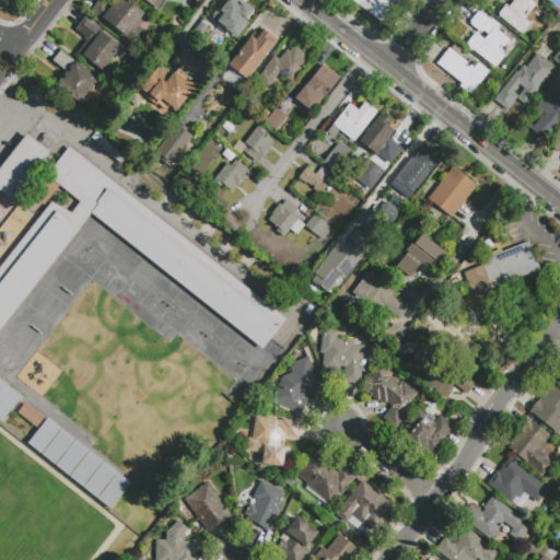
[(108,25),(107,27),(89,12),(97,0),(102,0),(109,7),(115,0),(128,0),(143,13),(143,14),(147,18),(139,26),(144,31),(133,45),(108,25)]
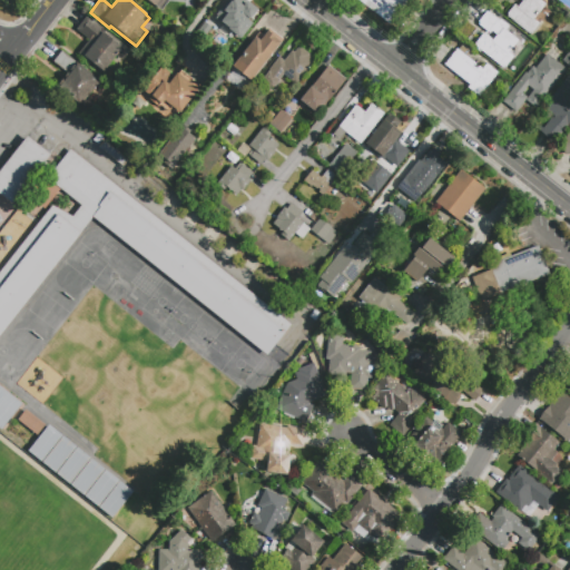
[(169,0),(161,11),(155,6),(154,7),(145,0),(169,0)]
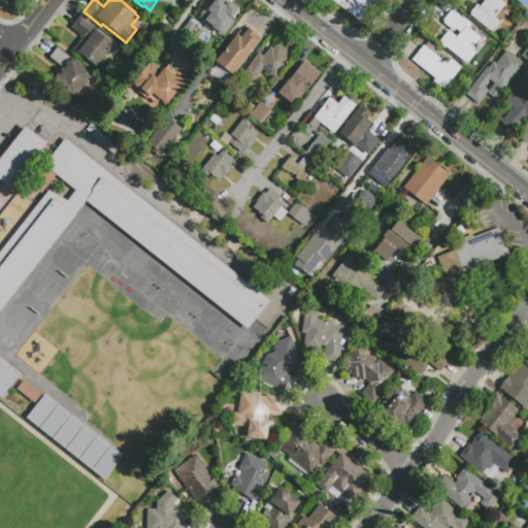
[(375,0),(377,1),(360,23),(331,0),(375,0)]
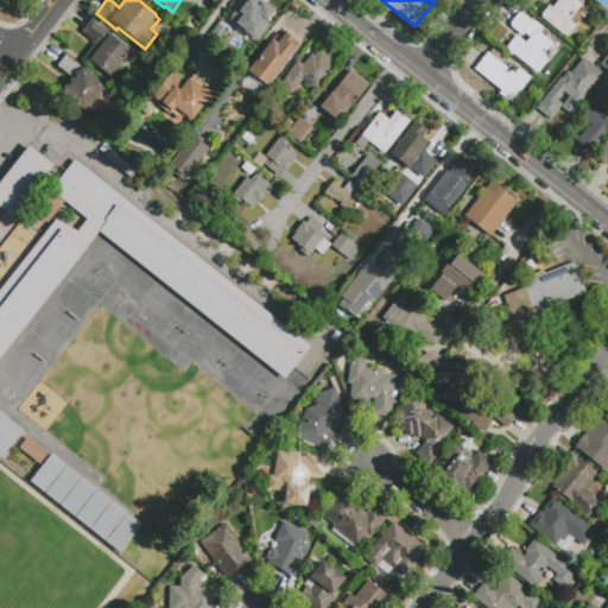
[(575,0),(582,6),(574,17),(572,17),(569,21),(575,26),(565,38),(539,17),(549,5),(552,7),(557,1),(555,0),(575,0)]
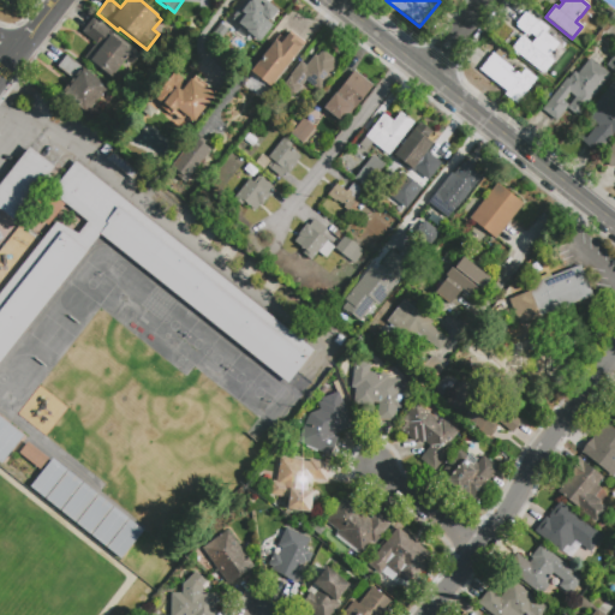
[(264,3),(279,15),(267,30),(266,29),(254,43),(226,22),(239,5),(254,16),(264,3)]
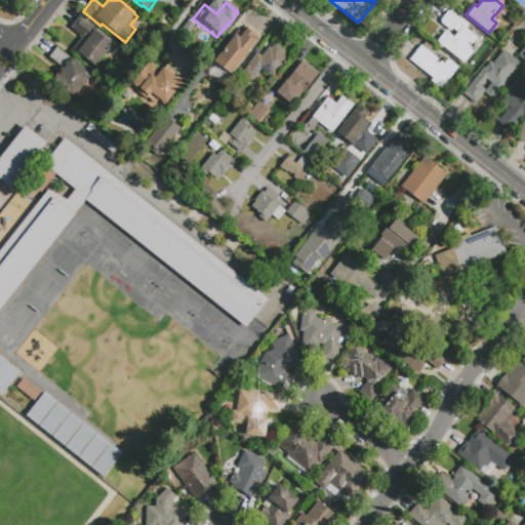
[(477,37),(469,48),(473,52),(463,64),(437,42),(444,32),(445,33),(448,29),(440,22),(448,10),(459,19),(460,18),(469,25),(466,28),(477,37)]
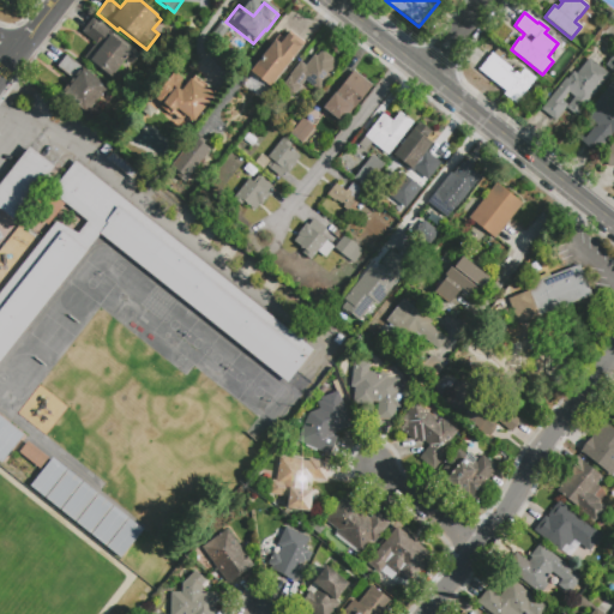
[(82,31),(94,17),(119,37),(116,40),(132,52),(109,79),(83,59),(96,43),(82,31)]
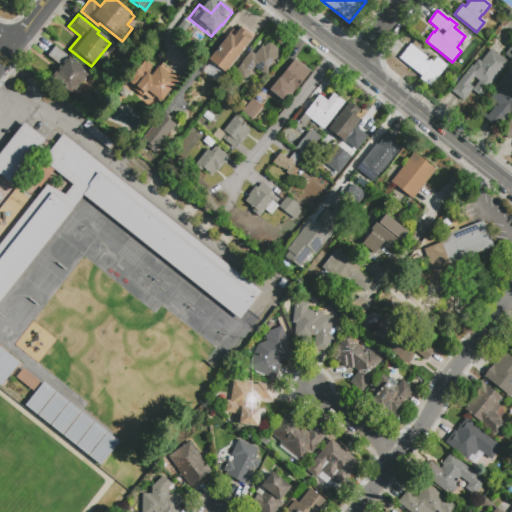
[(254,35),(225,73),(209,60),(232,29),(237,32),(242,26),(254,35)]
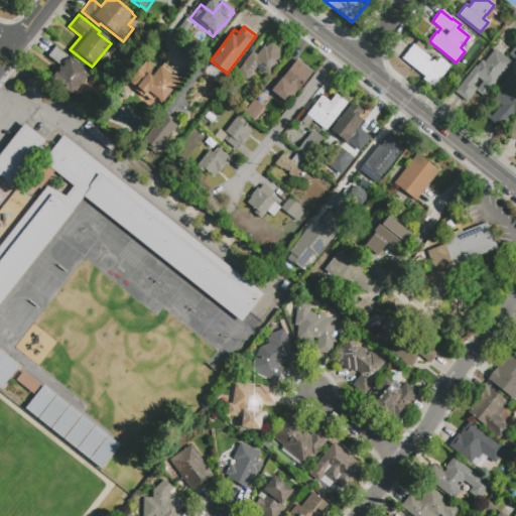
[(450,67),(433,88),(422,79),(425,77),(402,58),(413,44),(415,45),(419,40),(424,44),(419,49),(436,62),(440,57),(450,67)]
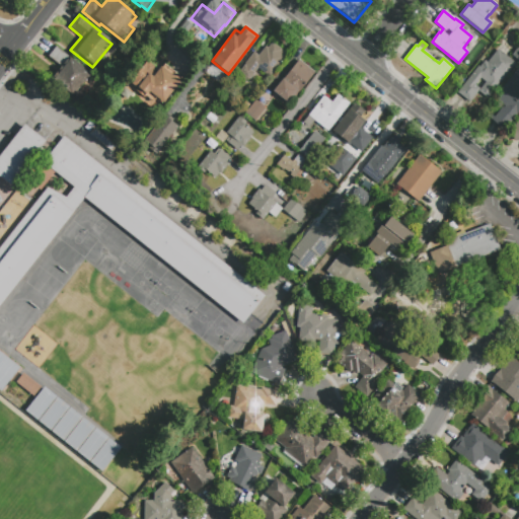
[(250,80),(239,71),(245,64),(244,63),(253,52),(258,56),(266,46),(268,48),(272,43),(287,54),(270,77),(257,68),(254,72),(255,73),(250,80)]
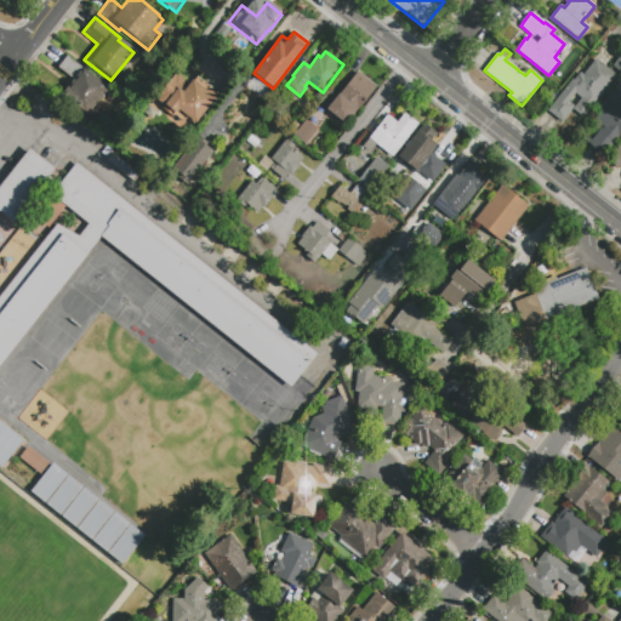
[(57,68),(67,56),(81,68),(83,67),(118,95),(107,108),(96,101),(86,114),(62,95),(74,80),(57,68)]
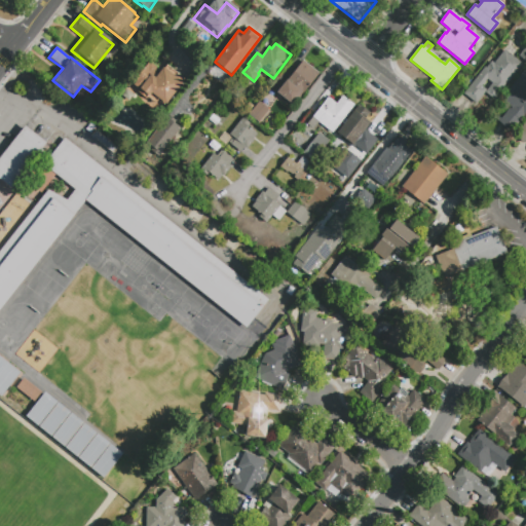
[(476,104),(463,94),(484,68),(485,68),(491,62),(493,64),(504,50),(522,64),(493,100),(484,92),(476,104)]
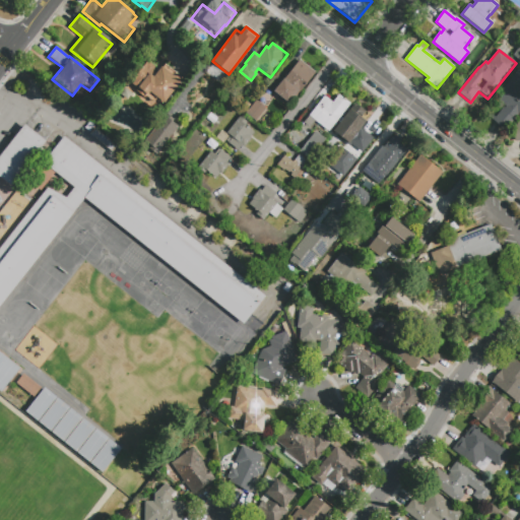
[(287,104),(273,91),(283,78),(284,78),(300,60),(316,72),(301,91),(299,89),(287,104)]
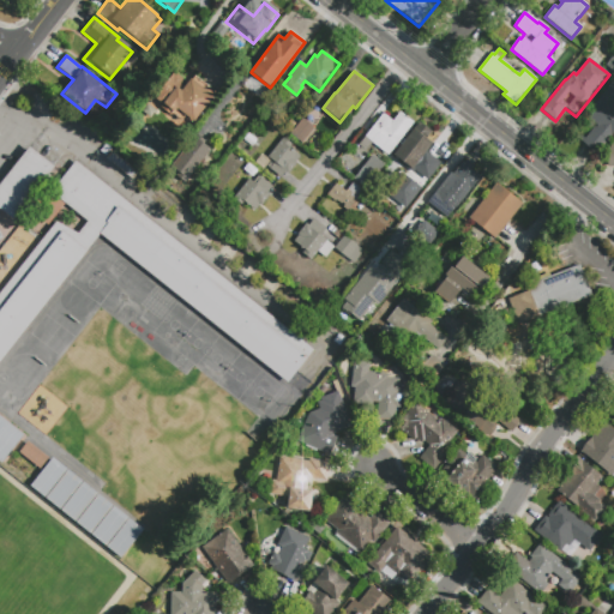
[(216,91),(212,96),(214,96),(193,122),(176,109),(170,116),(160,107),(162,103),(155,98),(174,72),(184,79),(182,80),(186,84),(193,74),(216,91)]
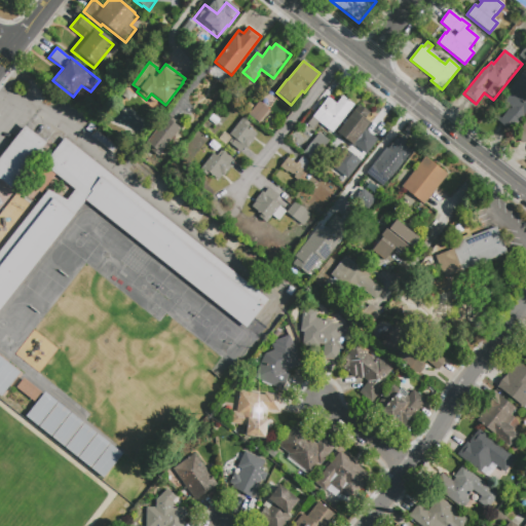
[(211,68),(208,72),(221,83),(228,74),(217,65),(213,70),(211,68)]
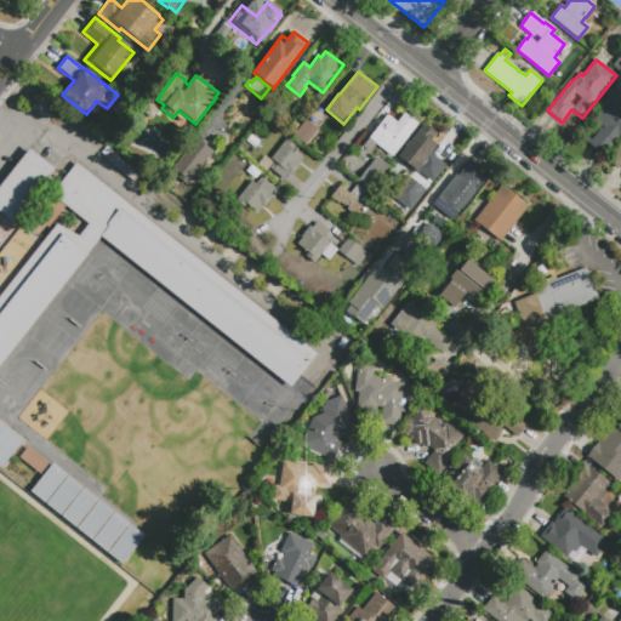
[(620,132),(603,155),(588,143),(600,129),(602,130),(604,127),(591,118),(620,79),(620,132)]
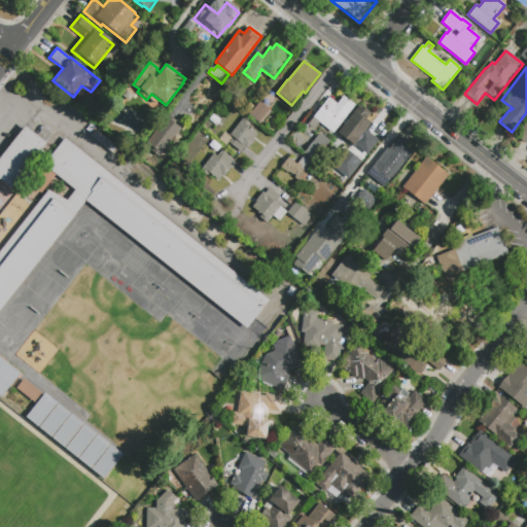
[(245,83),(237,94),(225,85),(234,75),(245,83)]
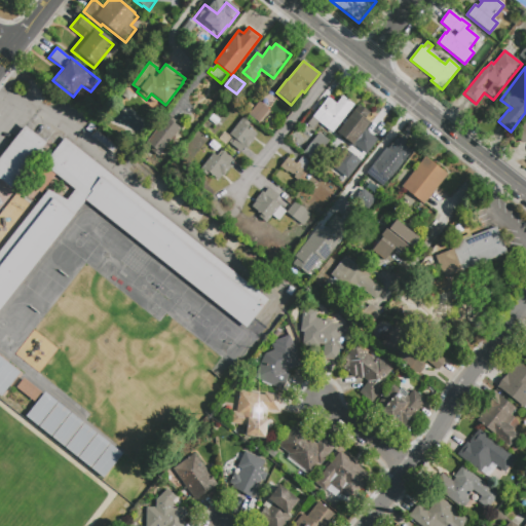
[(342,97),(354,105),(332,133),(312,117),(328,98),(337,104),(342,97)]
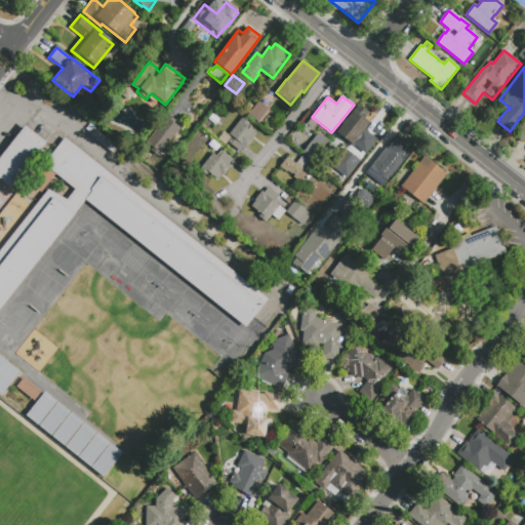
[(258,123),(247,115),(258,102),(269,110),(258,123)]
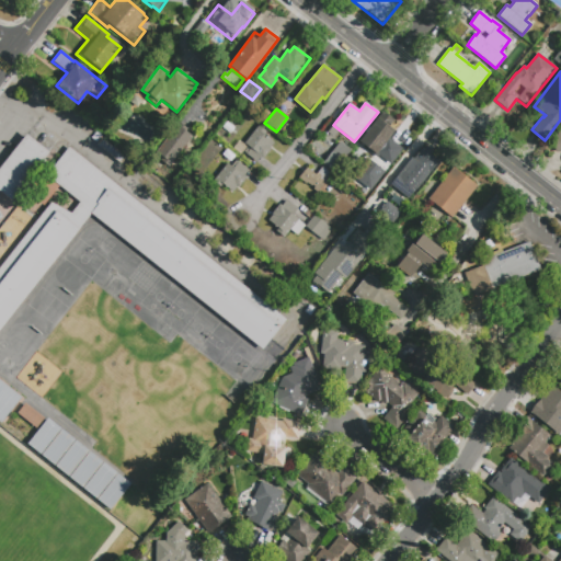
[(271,114),(265,121),(260,116),(265,110),(271,114)]
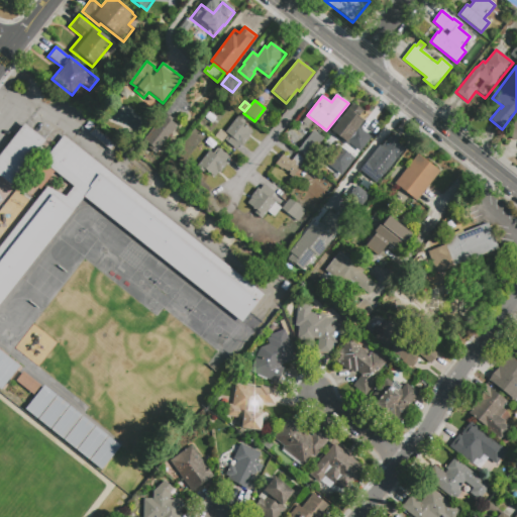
[(352,103),(363,111),(357,116),(364,121),(358,127),(371,137),(359,151),(347,141),(346,142),(331,130),(352,103)]
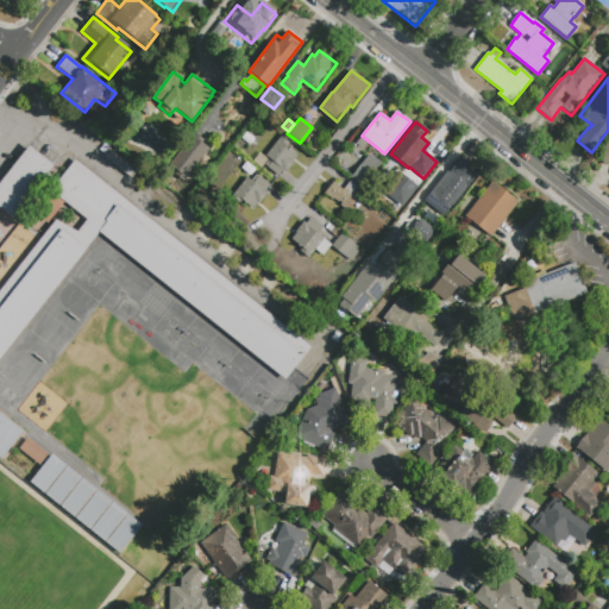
[(183,181),(175,175),(177,171),(169,164),(194,132),(203,139),(201,143),(208,148),(183,181)]
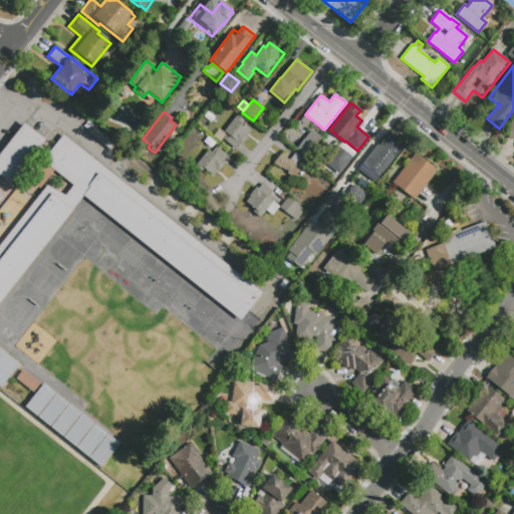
[(204,117),(208,111),(215,117),(211,122),(204,117)]
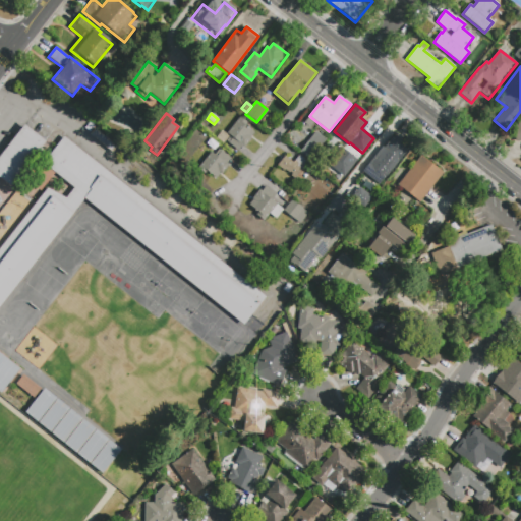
[(238,151),(227,142),(231,136),(227,133),(240,117),(246,122),(244,124),(254,132),(250,137),(251,138),(244,149),(241,147),(238,151)]
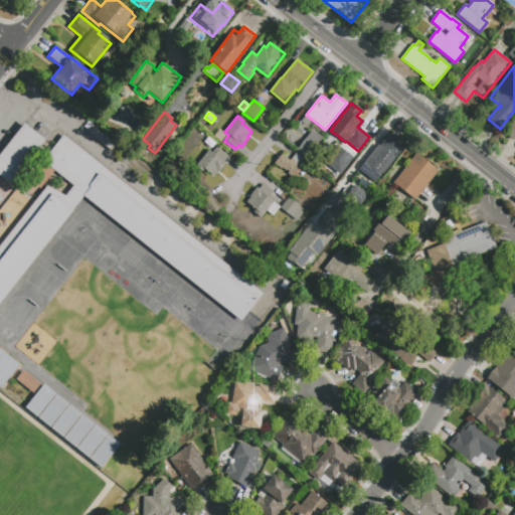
[(514,117),(504,133),(514,140),(514,117)]
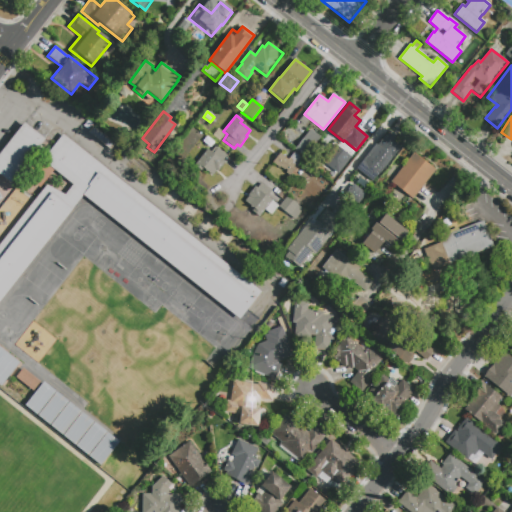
[(116,177),(261,291),(240,318),(82,195),(0,300),(0,243),(46,184),(64,194),(72,184),(42,160),(45,156),(36,149),(11,182),(0,174),(0,151),(25,120),(46,137),(40,144),(49,151),(62,135),(116,177)]
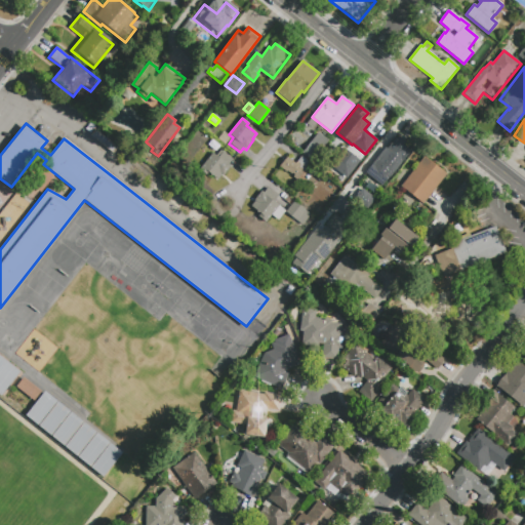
[(226,145),(218,138),(224,131),(232,137),(226,145)]
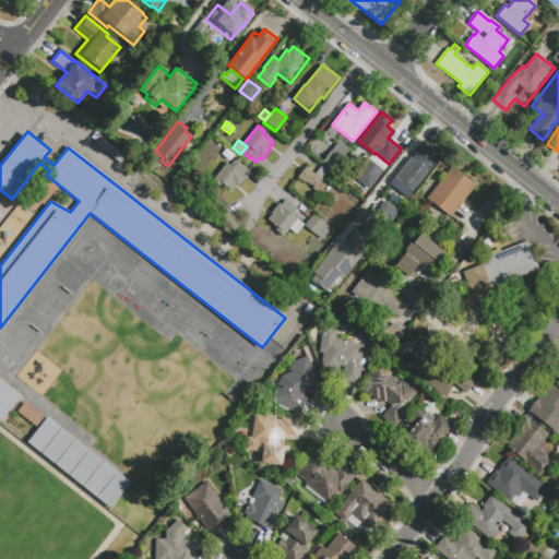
[(332,171),(322,163),(339,141),(349,150),(332,171)]
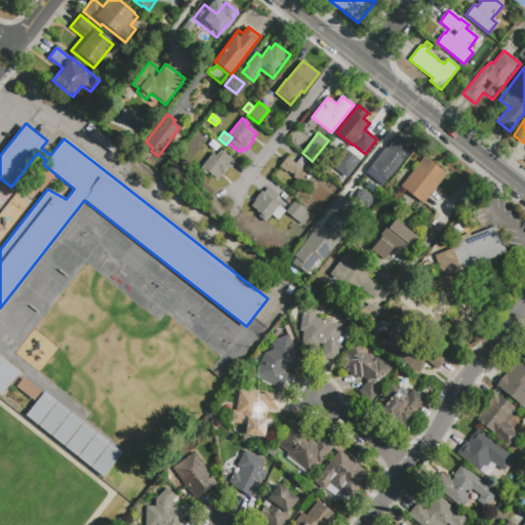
[(395,139),(397,140),(399,136),(406,142),(403,146),(410,151),(387,182),(380,176),(382,174),(380,172),(378,175),(369,167),(386,148),(388,149),(395,139)]
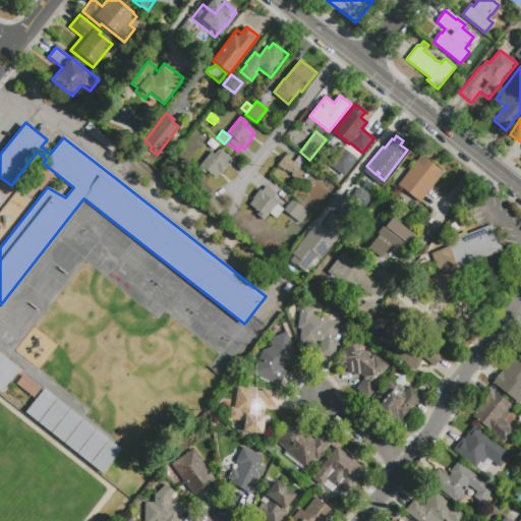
[(341,180),(325,166),(341,147),(357,160),(341,180)]
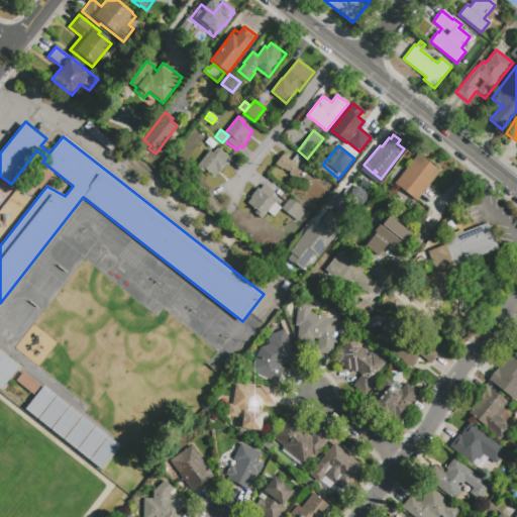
[(203,172),(197,167),(209,150),(213,153),(217,147),(229,158),(225,163),(227,164),(220,173),(218,172),(214,177),(205,170),(203,172)]
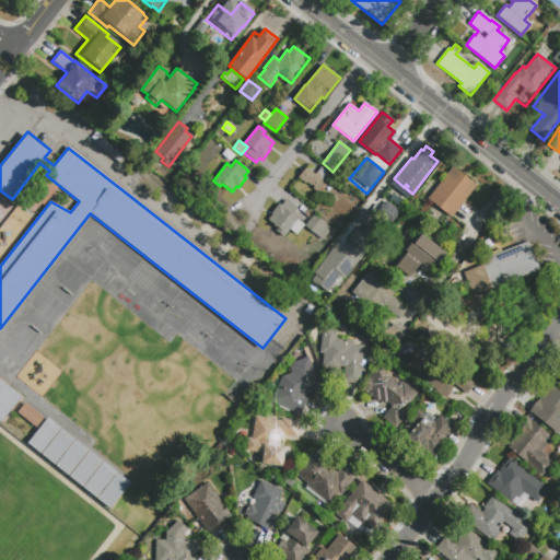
[(299,177),(306,167),(315,175),(322,166),(333,175),(327,181),(326,181),(316,193),(299,177)]
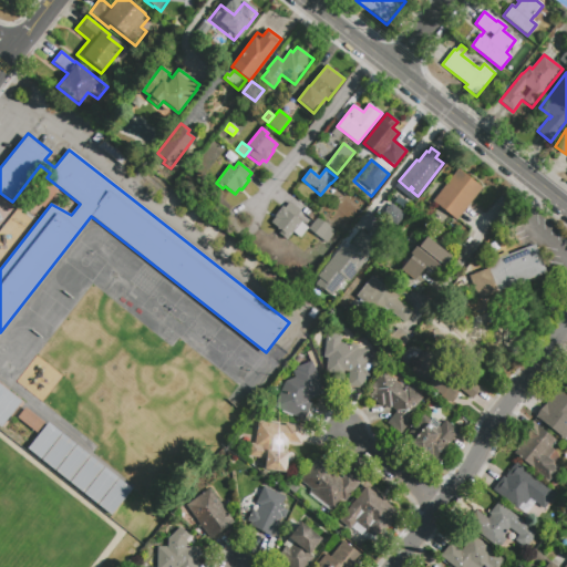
[(483,188),(457,220),(433,200),(459,169),(483,188)]
